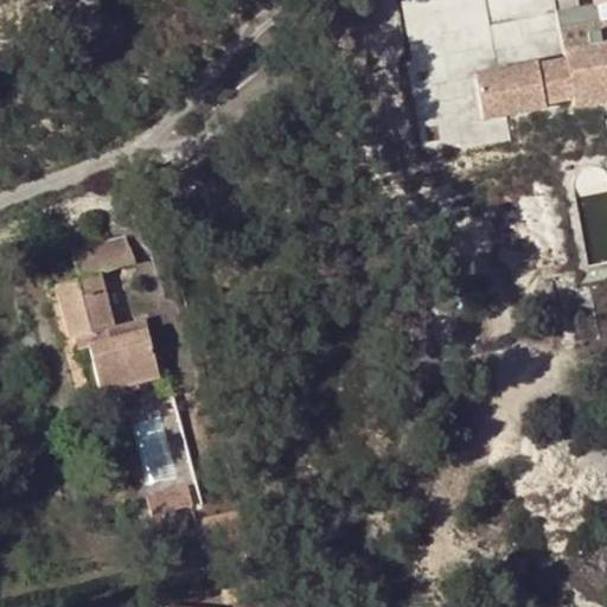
[(606,0),(554,0),(563,53),(535,59),(535,64),(472,75),(480,121),(508,116),(543,109),(542,106),(570,101),(572,109),(606,102),(606,0)]
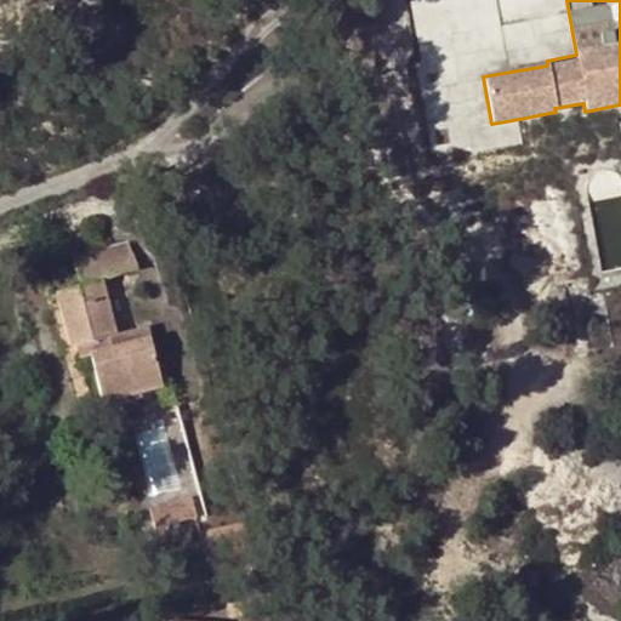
[(79,288),(103,281),(134,274),(126,243),(72,256),(79,288)]
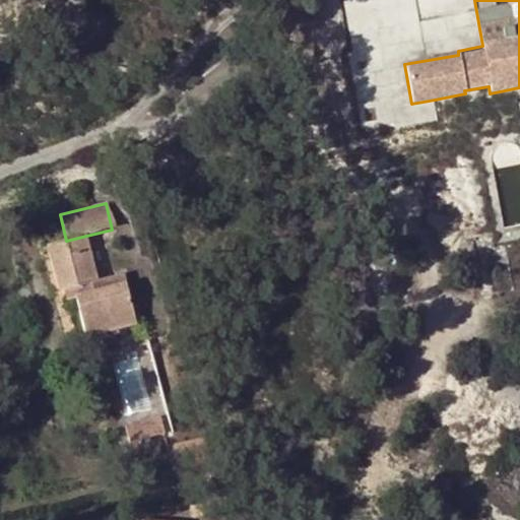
[(98,280),(86,236),(66,241),(41,247),(52,294),(63,290),(66,301),(74,300),(84,337),(134,323),(124,282),(112,285),(107,287),(105,278),(98,280)]
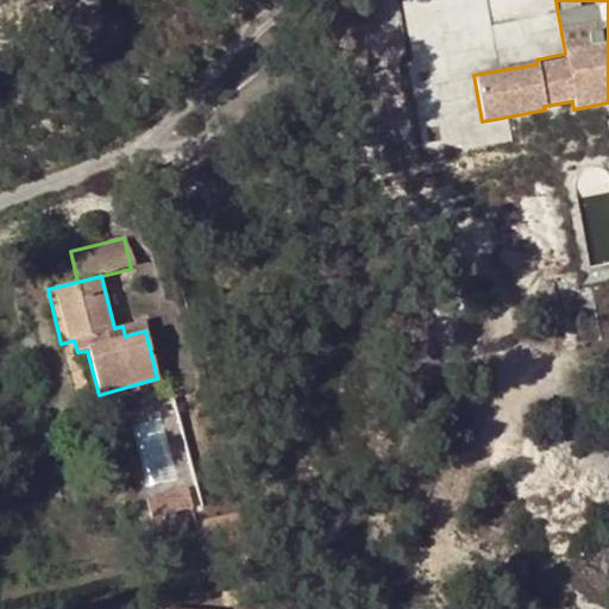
[(74,340),(61,344),(66,362),(79,358),(77,352),(74,340)]
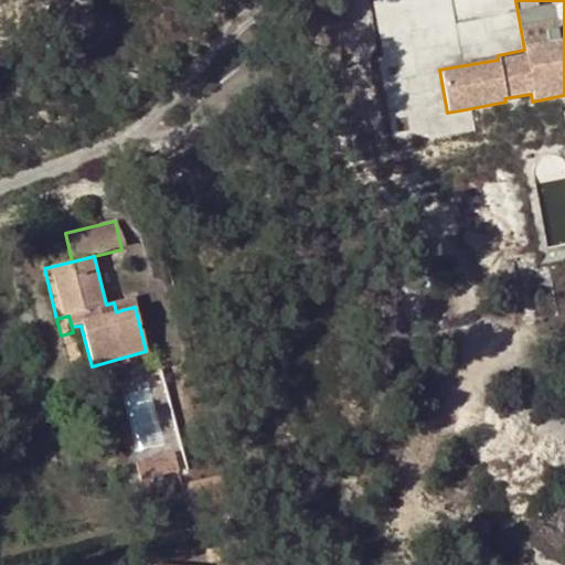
[(181,451),(139,459),(144,479),(184,471),(181,451)]
